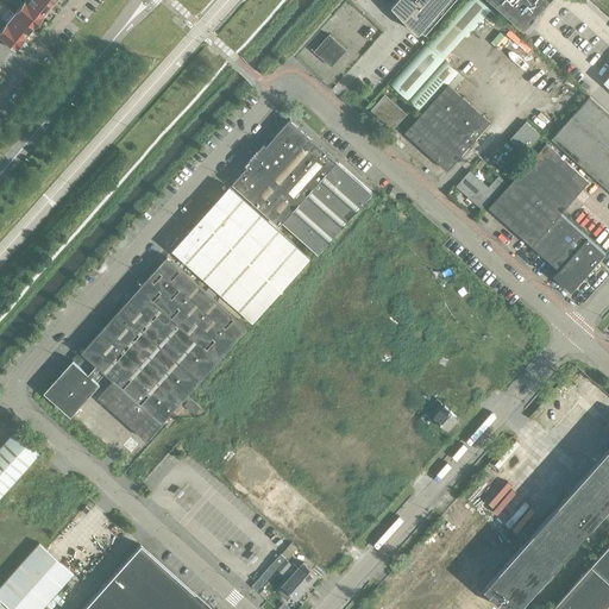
[(43,16),(24,0),(14,12),(33,27),(43,16)]
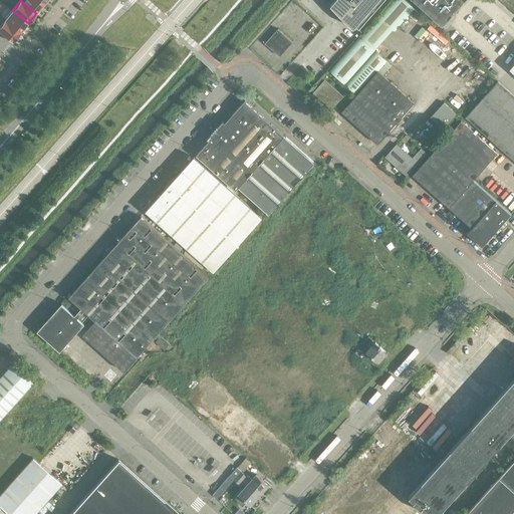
[(43,4),(38,0),(19,0),(20,0),(36,13),(43,4)]
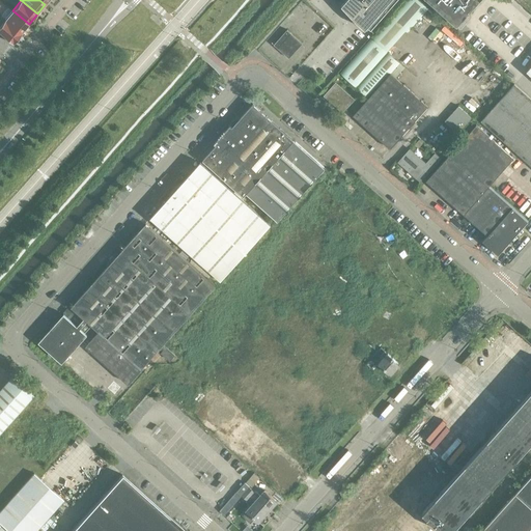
[(354,114),(391,148),(428,107),(391,74),(401,63),(389,52),(408,31),(409,32),(430,9),(419,0),(408,0),(341,73),(369,98),(354,114)]
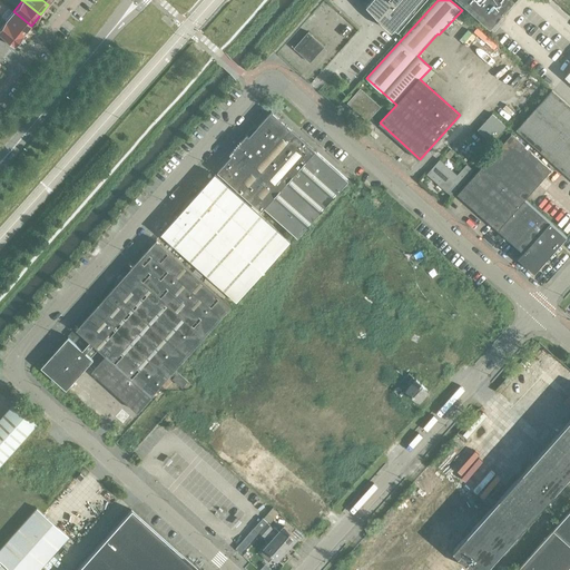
[(426,0),(371,0),(366,6),(397,32),(426,0)]
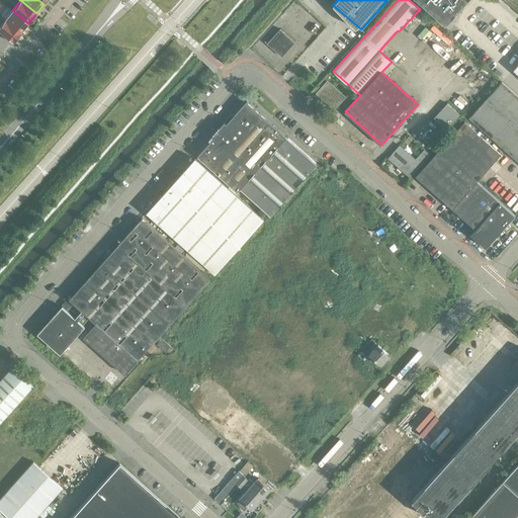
[(418,0),(446,24),(467,0),(418,0)]
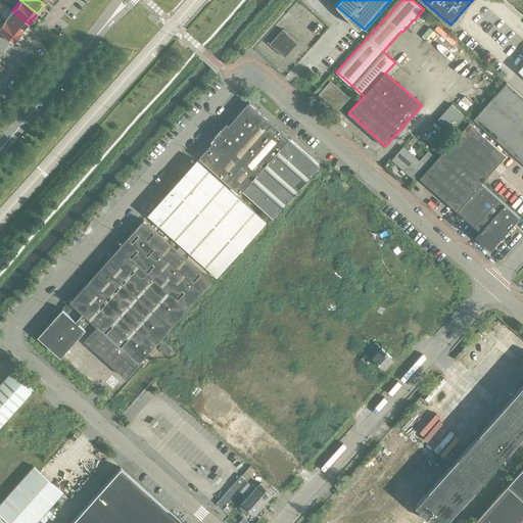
[(29,24),(12,10),(5,18),(2,16),(20,33),(29,24)]
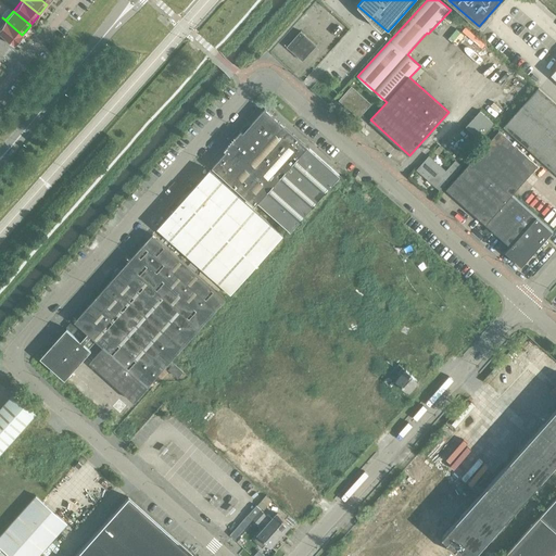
[(22,35),(2,17),(0,20),(0,34),(13,46),(22,35)]
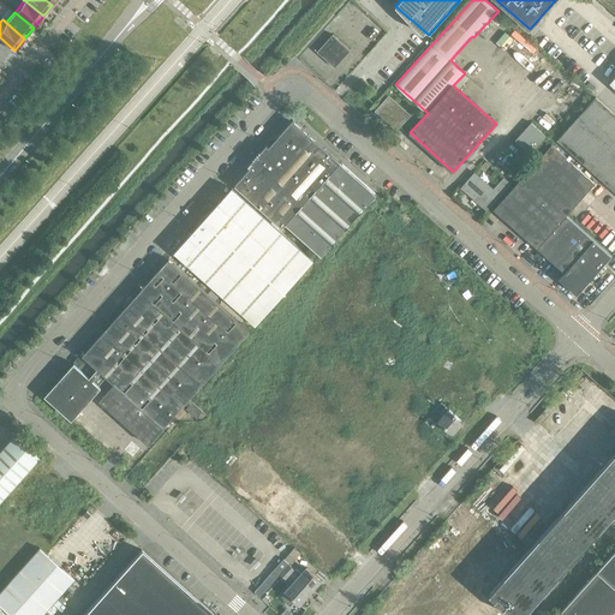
[(378,34),(374,29),(368,36),(372,41),(378,34)]
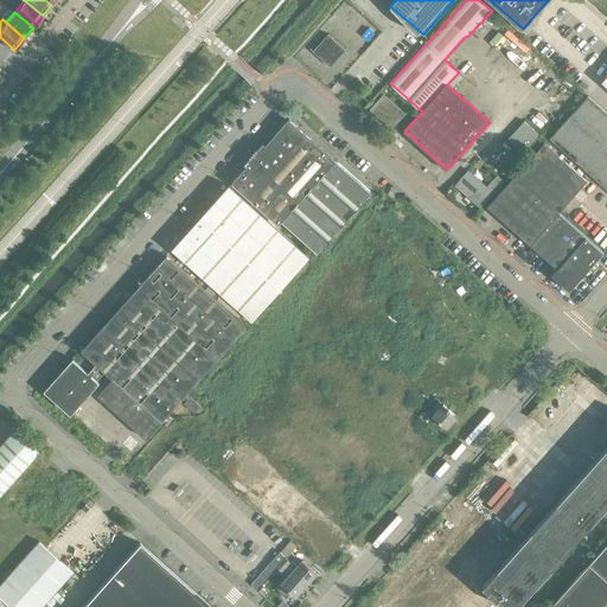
[(328,33),(313,51),(330,66),(345,49),(328,33)]
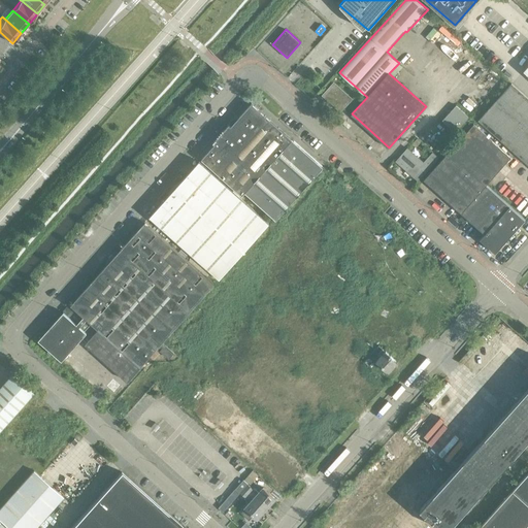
[(344,106),(351,98),(334,83),(323,95),(337,107),(341,102),(344,105),(343,106),(344,106)]
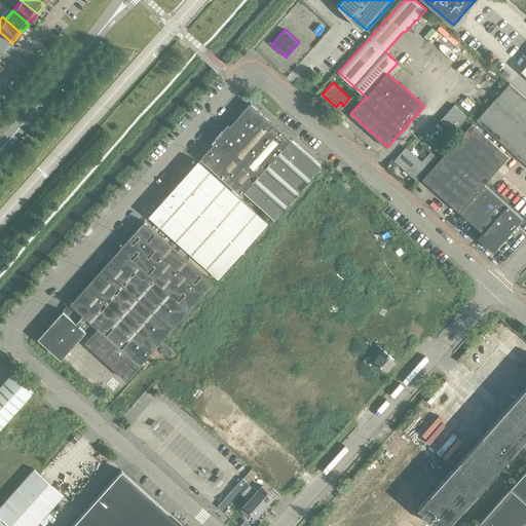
[(525,163),(525,97),(510,82),(477,119),(525,163)]
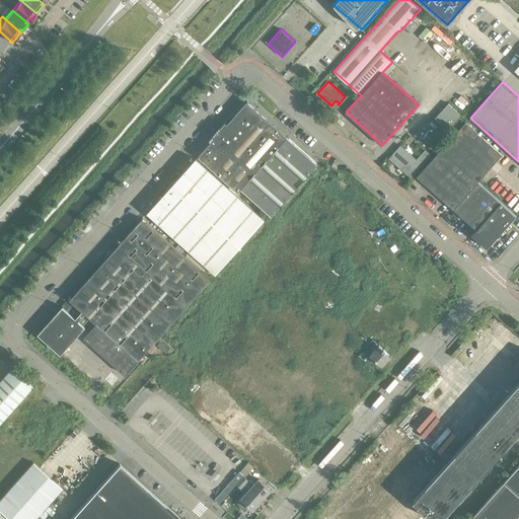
[(247,101),(198,156),(237,192),(240,189),(271,216),(317,164),(247,101)]
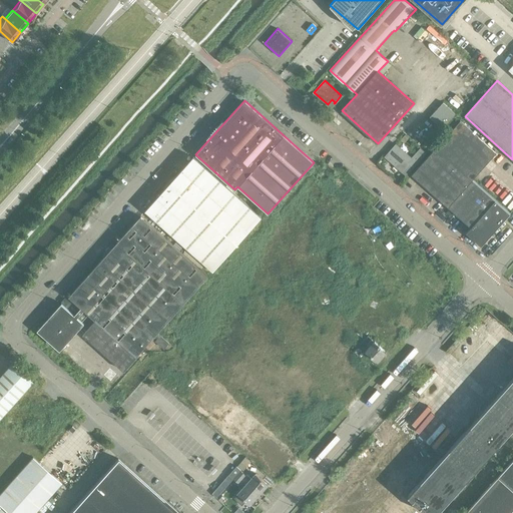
[(444,128),(458,113),(444,100),(430,115),(444,128)]
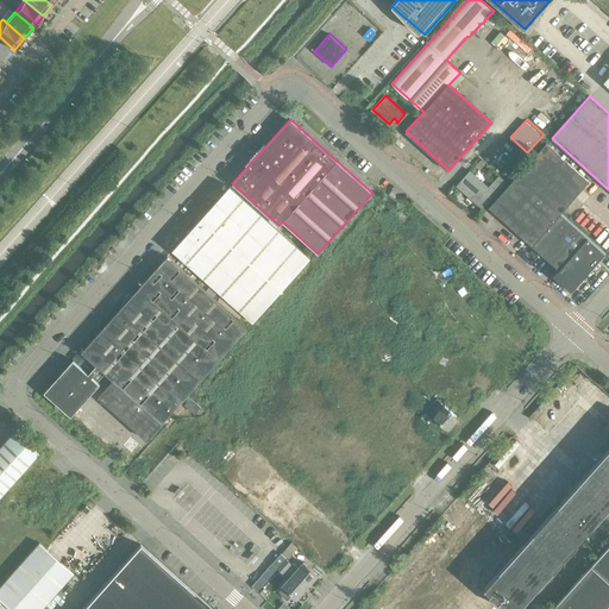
[(589,181),(547,143),(519,175),(560,212),(589,181)]
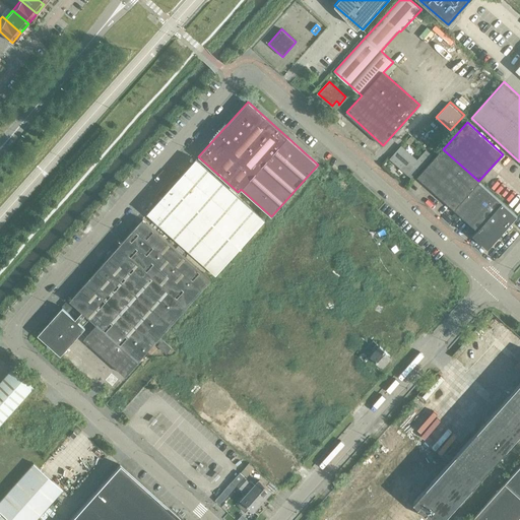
[(294,133),(290,136),(299,143),(302,140),(294,133)]
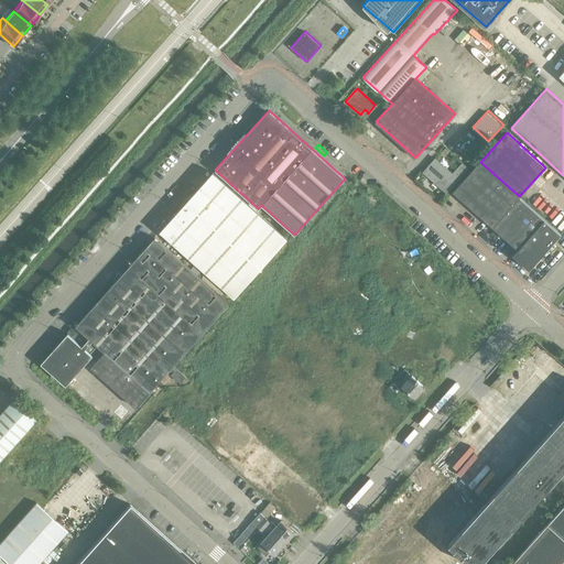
[(481,149),(476,144),(465,158),(469,162),(481,149)]
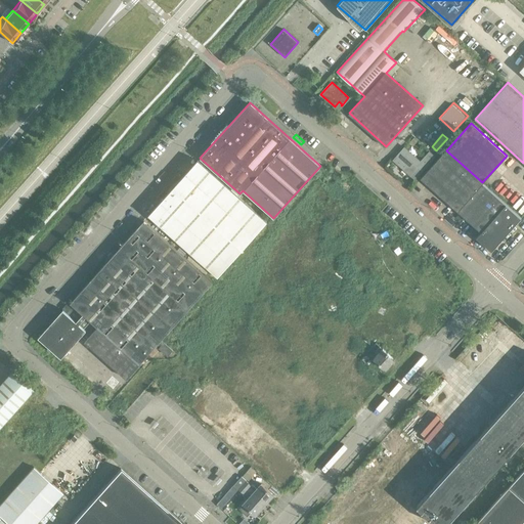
[(435,156),(430,150),(420,161),(404,147),(394,160),(411,175),(419,167),(422,171),(435,156)]
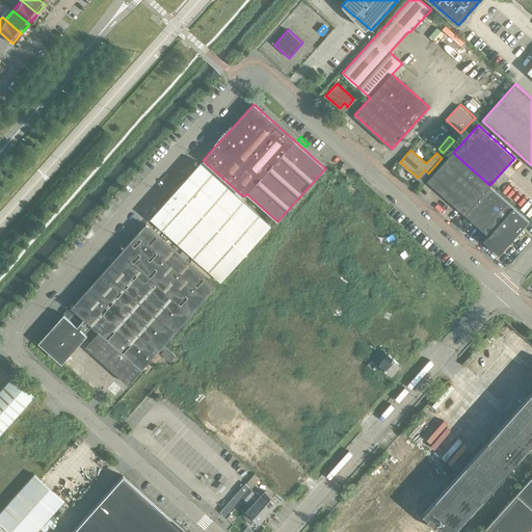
[(496,191),(453,153),(427,181),(464,214),(488,235),(483,240),(499,255),(529,220),(496,191)]
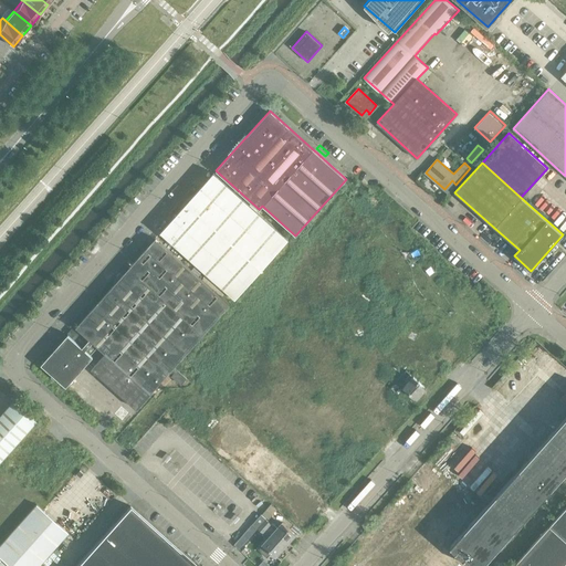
[(160,232),(180,249),(176,254),(180,259),(185,253),(236,299),(289,239),(247,203),(213,173),(160,232)]
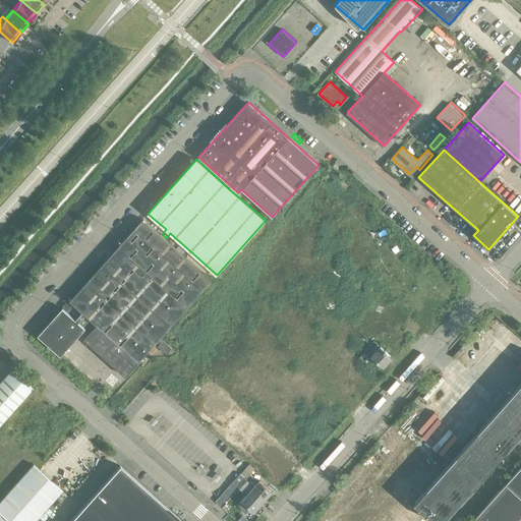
[(163,340),(158,346),(167,354),(172,348),(163,340)]
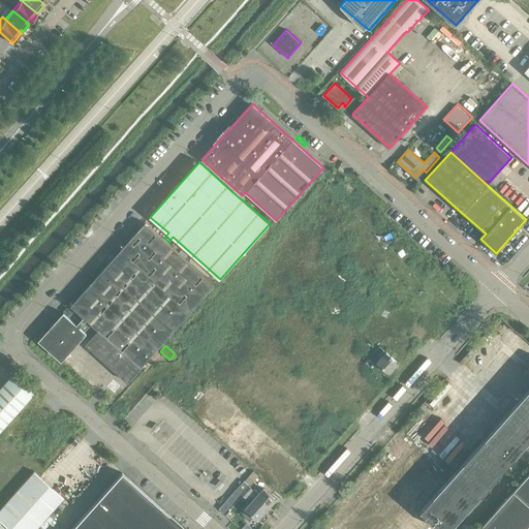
[(379,353),(382,355),(377,362),(390,372),(398,363),(385,351),(383,349),(379,353)]
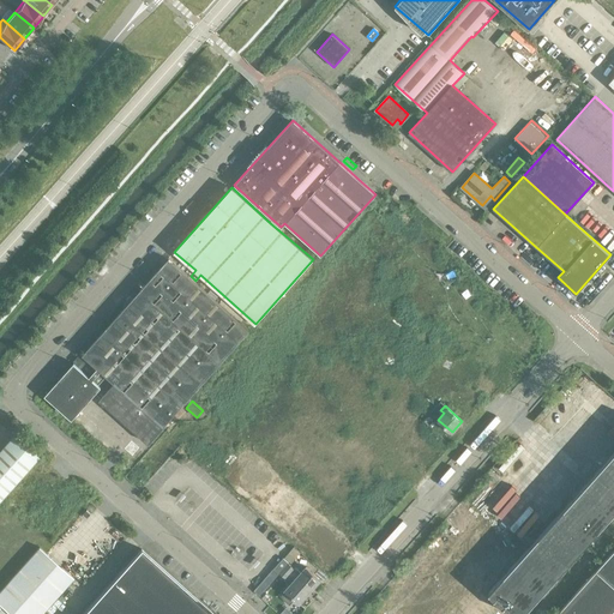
[(14,434),(0,450),(0,500),(38,457),(14,434)]
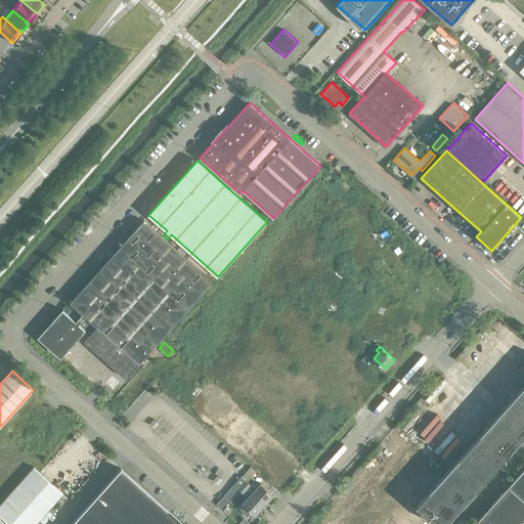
[(523,382),(419,506),(440,523),(447,523),(523,434),(523,382)]
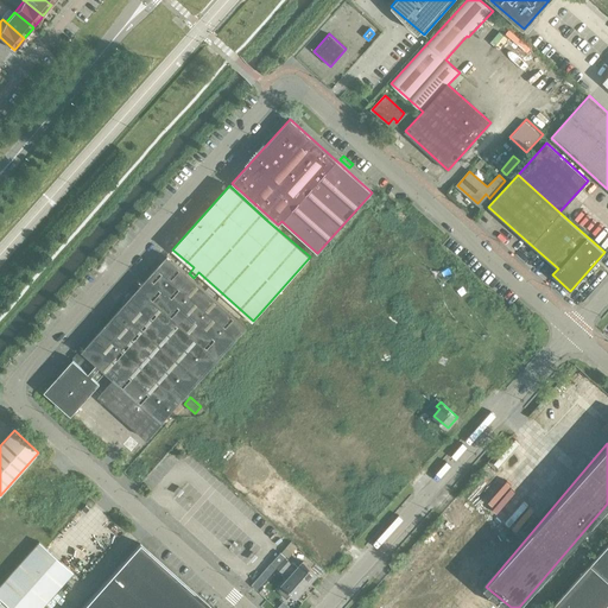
[(39,607),(73,571),(38,542),(0,584),(0,607),(39,607)]
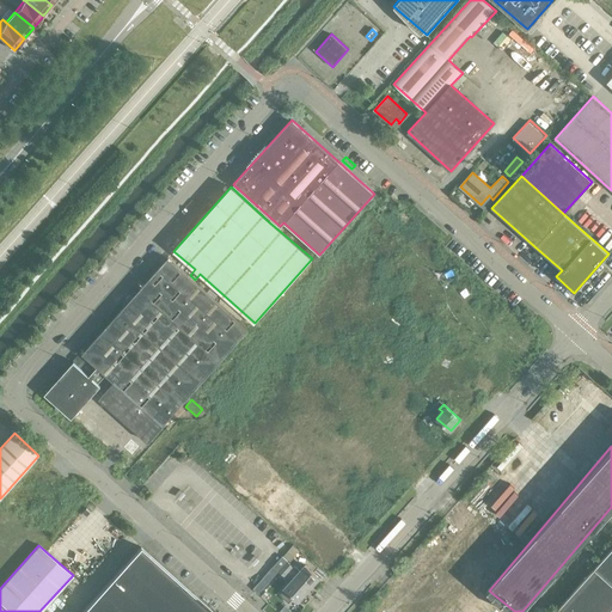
[(213,611),(140,546),(80,611),(213,611)]
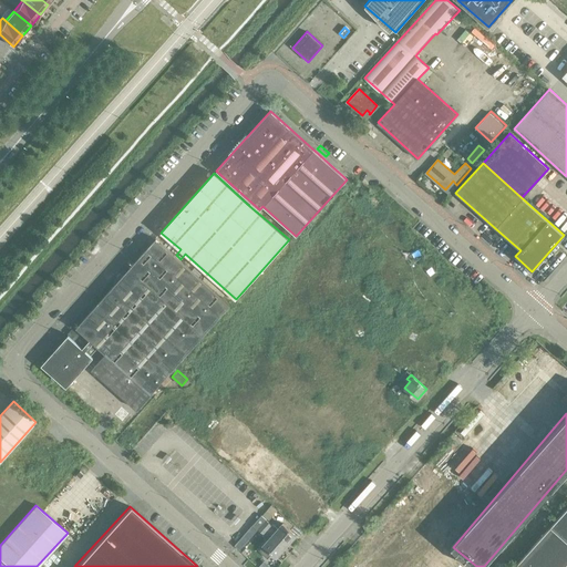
[(268,518),(275,511),(270,506),(263,514),(268,518)]
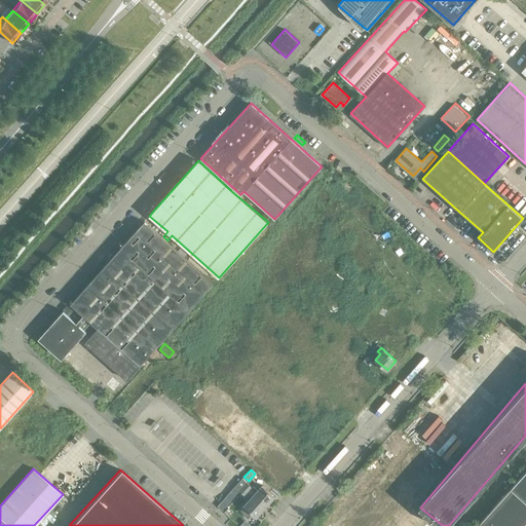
[(525,471),(477,525),(522,525),(525,522),(525,471)]
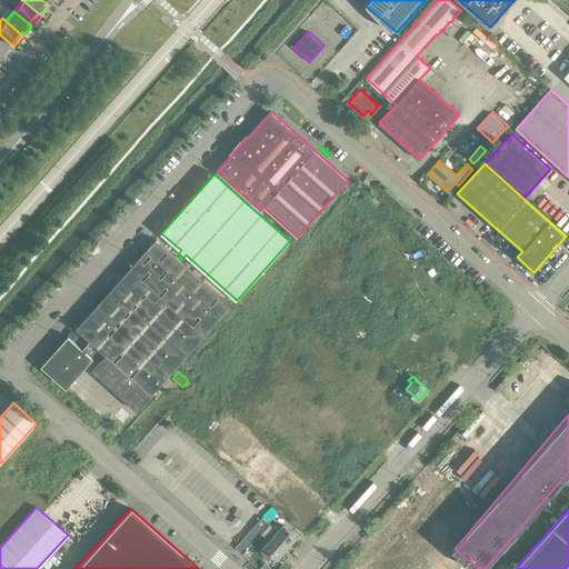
[(283,525),(278,530),(272,526),(272,527),(266,521),(266,520),(261,516),(257,521),(262,526),(287,548),(297,537),(283,525)]
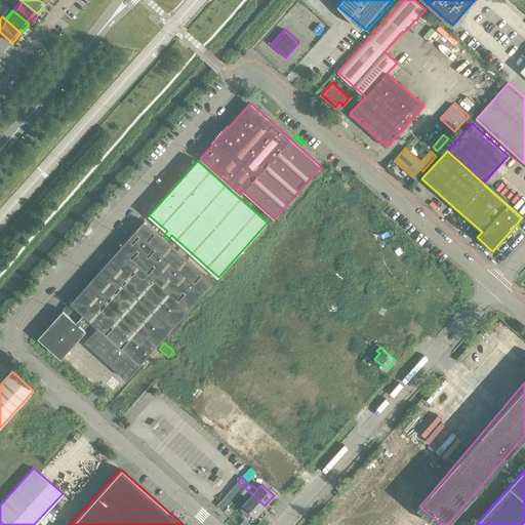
[(265,506),(242,485),(237,481),(233,486),(238,490),(238,489),(243,494),(243,495),(248,499),(243,505),(244,505),(240,509),(245,514),(247,515),(249,514),(251,512),(256,516),(265,506)]
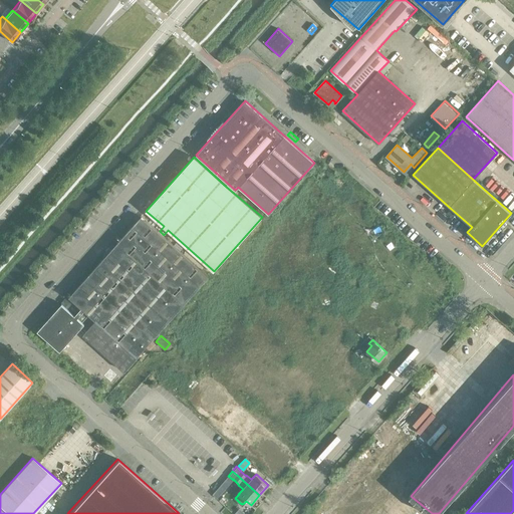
[(212,494),(217,497),(233,480),(228,476),(212,494)]
